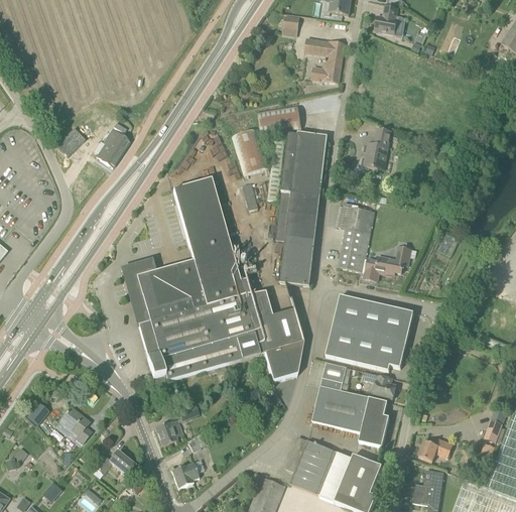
[(331,11),(349,14),(351,0),(331,0),(331,1),(326,0),(325,13),(330,14),(331,11)]
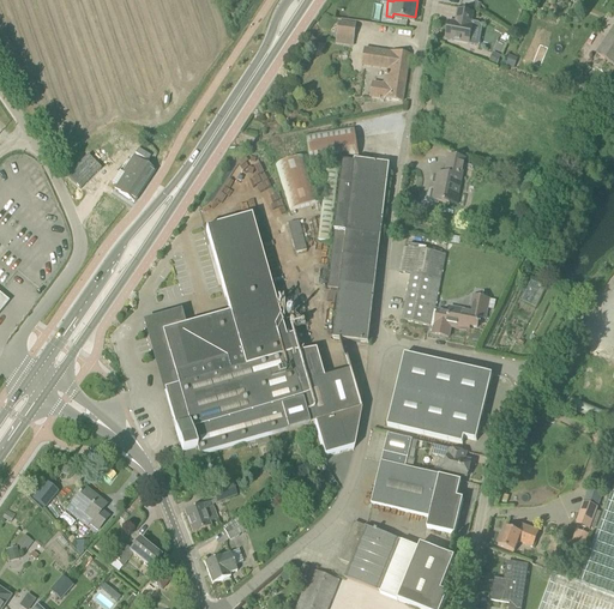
[(449,17),(445,36),(470,43),(474,23),(473,23),(475,10),(457,6),(456,14),(458,16),(458,19),(449,17)]
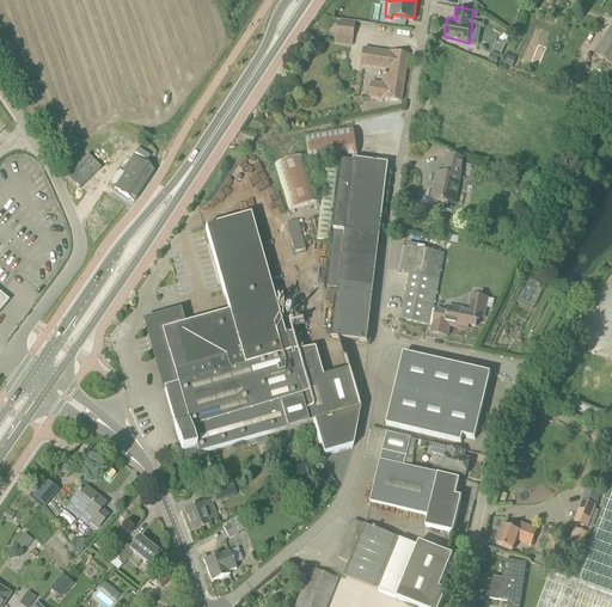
[(335,32),(353,35),(355,19),(337,17),(335,32)]
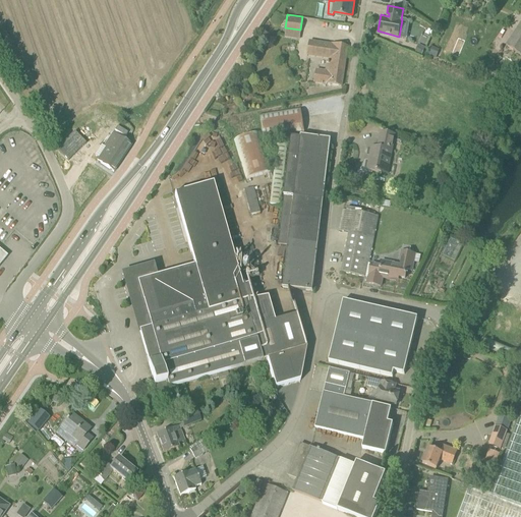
[(520,16),(505,42),(520,52),(520,16)]
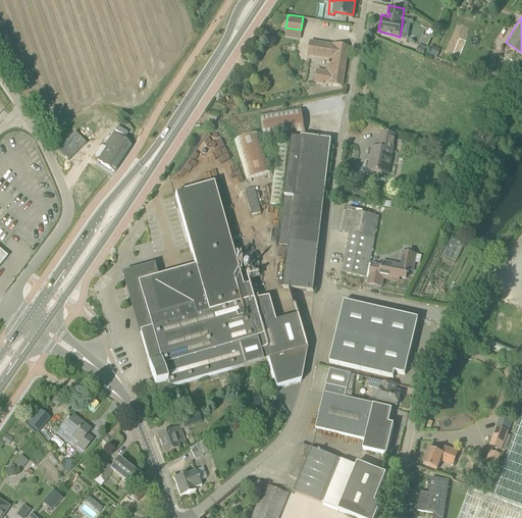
[(330,82),(342,84),(348,43),(332,41),(332,42),(310,38),(308,53),(327,56),(325,68),(316,66),(314,80),(330,82)]
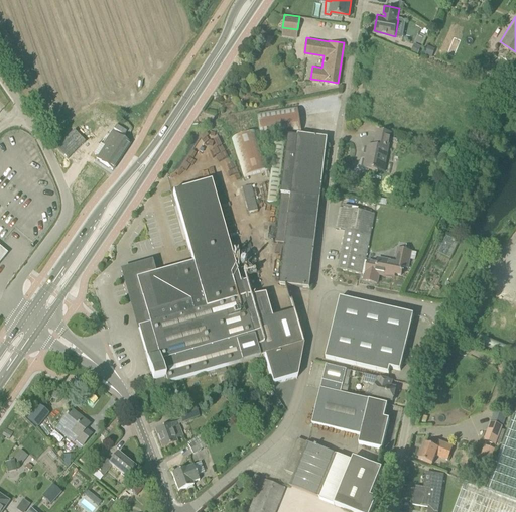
[(435,45),(427,42),(423,52),(431,55),(435,45)]
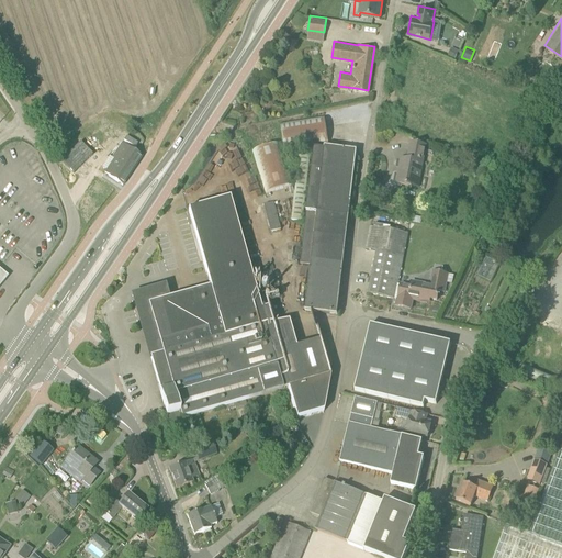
[(282,121),(284,141),(330,135),(327,115),(282,121)]
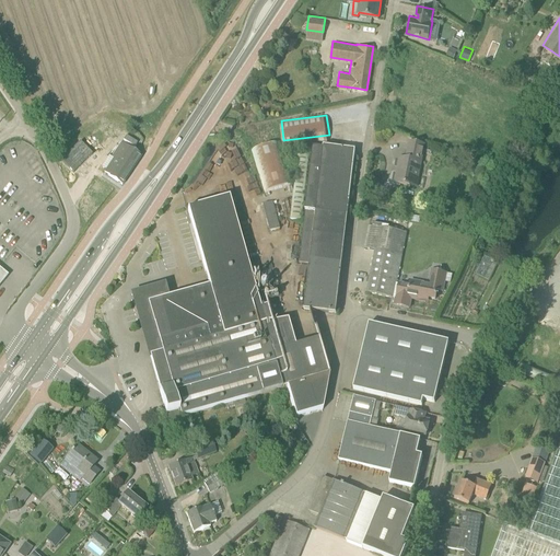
[(80,138),(61,157),(73,169),(92,151),(80,138)]
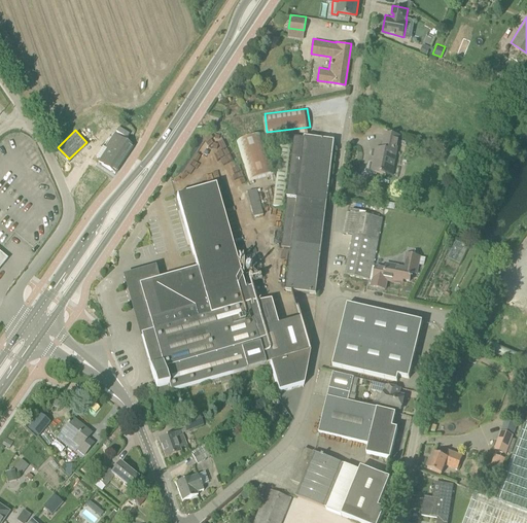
[(377,146),(373,169),(388,171),(391,155),(395,157),(398,141),(399,133),(385,131),(383,139),(381,138),(380,146),(377,146)]
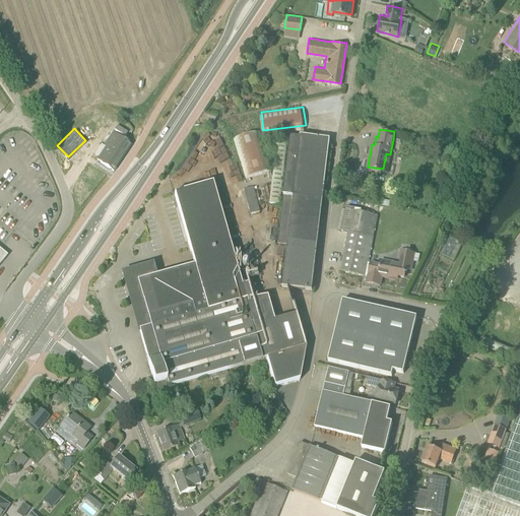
[(113,168),(130,142),(113,130),(105,142),(106,143),(98,156),(103,159),(102,160),(113,168)]
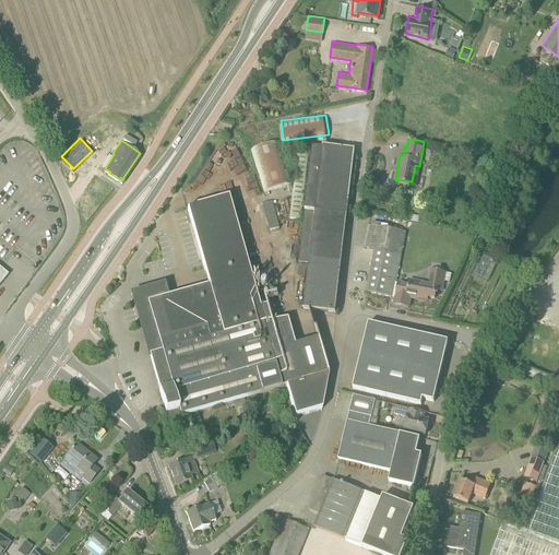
[(219,144),(224,158),(240,153),(238,146),(227,150),(225,142),(219,144)]
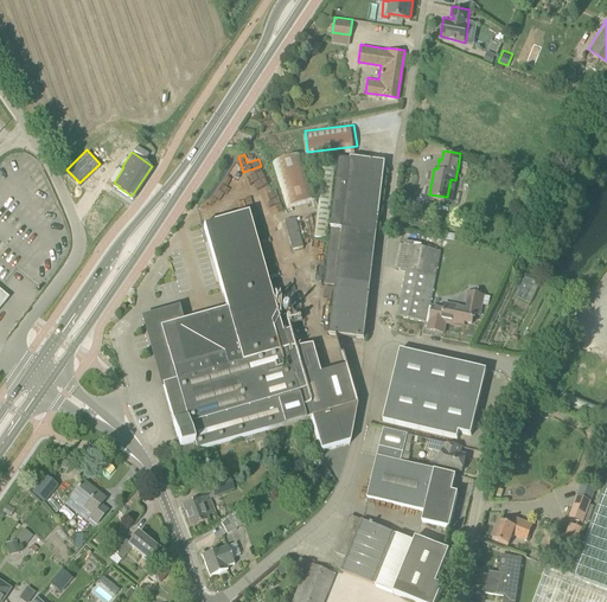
[(364,337),(385,159),(351,154),(351,157),(339,155),(330,236),(325,281),(336,282),(330,332),(364,337)]
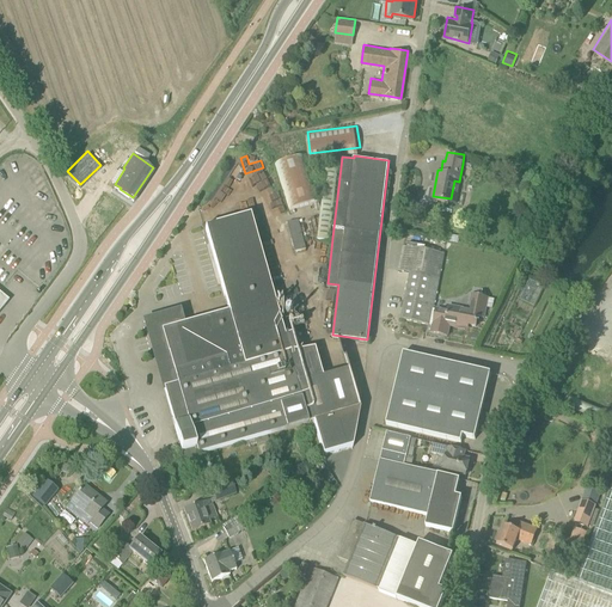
[(297,203),(317,198),(307,161),(277,169),(283,191),(288,190),(286,183),(291,182),(297,203)]
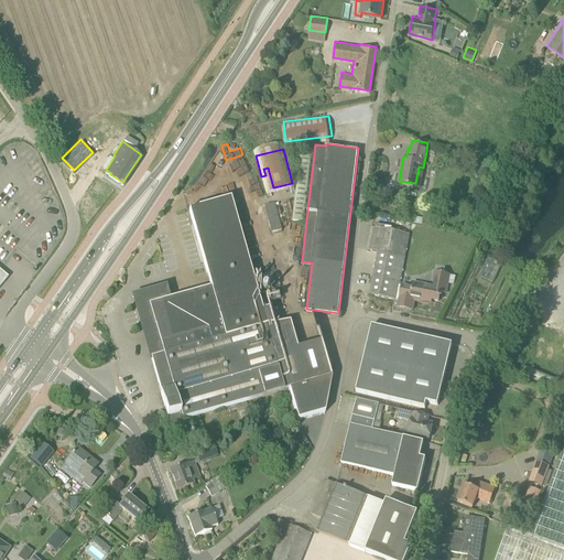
[(221,150),(214,153),(216,161),(224,158),(221,150)]
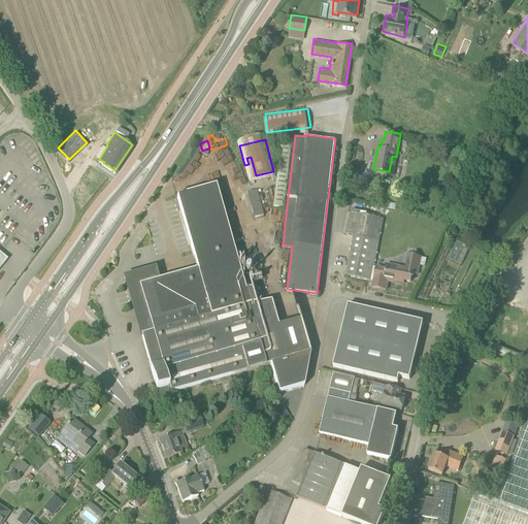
[(304,383),(309,350),(299,317),(277,322),(271,298),(257,302),(253,287),(245,289),(216,183),(176,194),(197,266),(156,277),(154,268),(131,274),(128,281),(135,306),(136,305),(145,303),(153,329),(141,332),(151,365),(150,365),(156,387),(169,384),(170,390),(266,364),(265,363),(270,361),(278,390),(304,383)]
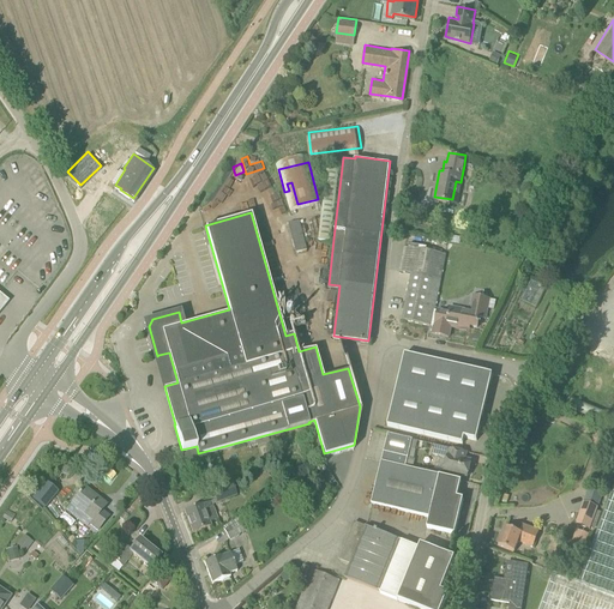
[(299,248),(309,246),(300,216),(290,218),(299,248)]
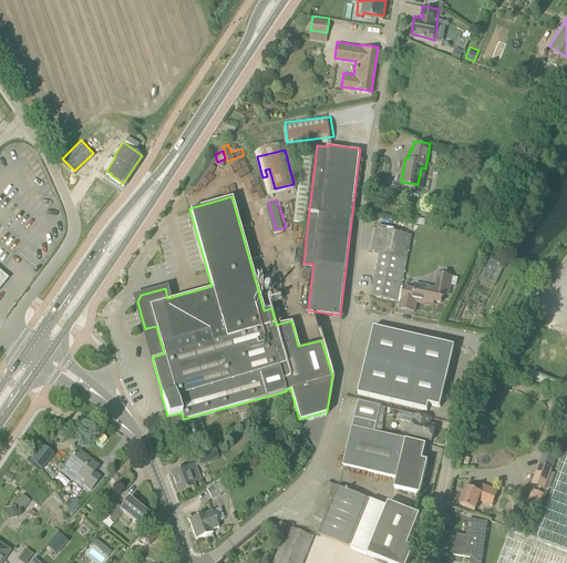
[(380,249),(373,284),(371,293),(399,298),(406,254),(408,254),(412,232),(373,225),(369,247),(380,249)]
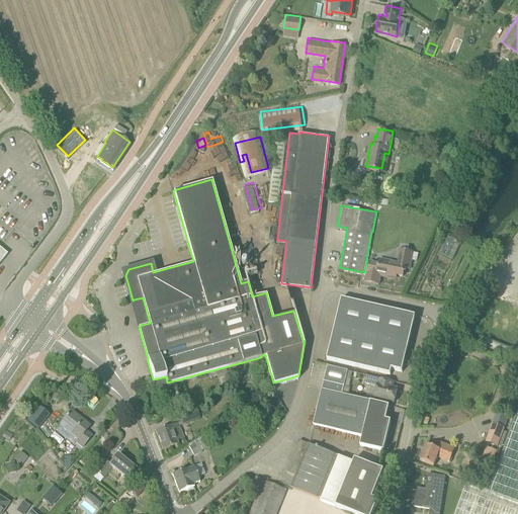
[(440,251),(452,256),(459,238),(446,233),(440,251)]
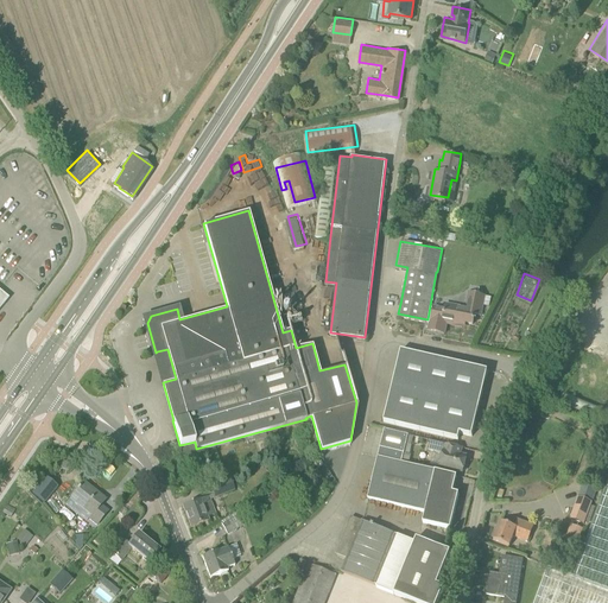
[(466,304),(445,300),(444,304),(434,303),(429,328),(444,330),(447,321),(462,323),(463,319),(473,321),(475,311),(481,312),(485,293),(468,290),(466,304)]
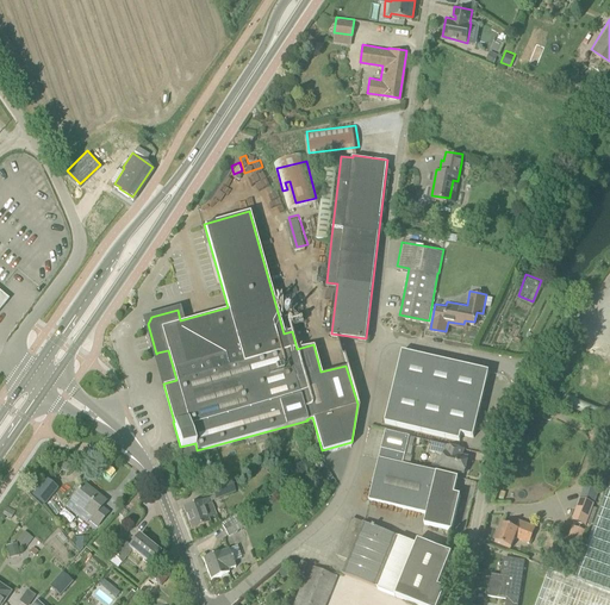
[(403,348),(385,419),(460,437),(461,431),(473,435),(490,369),(403,348)]
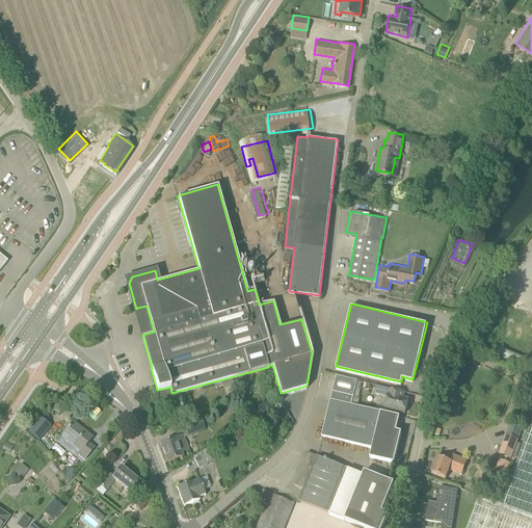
[(531,418),(502,502),(531,512),(531,322),(531,324),(531,418)]
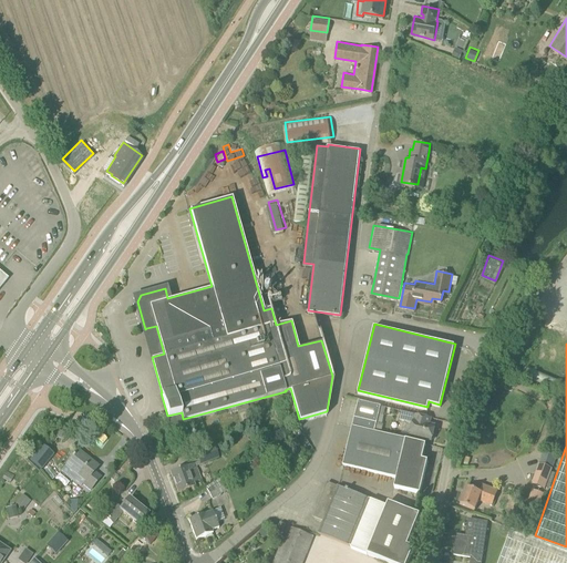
[(359,398),(352,423),(375,429),(381,403),(359,398)]
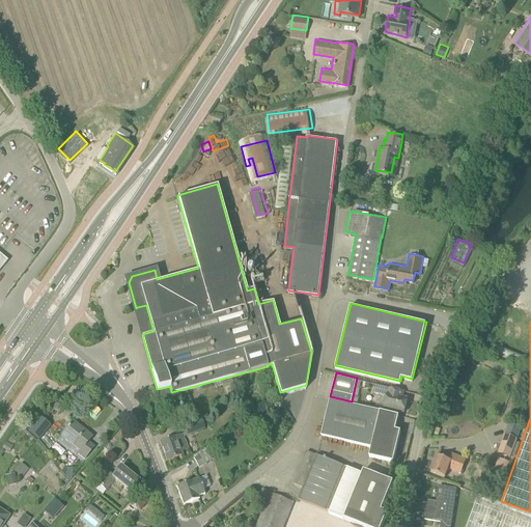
[(387,393),(384,405),(394,408),(403,410),(404,409),(407,408),(408,404),(406,401),(408,396),(401,395),(403,388),(376,382),(374,390),(387,393)]
